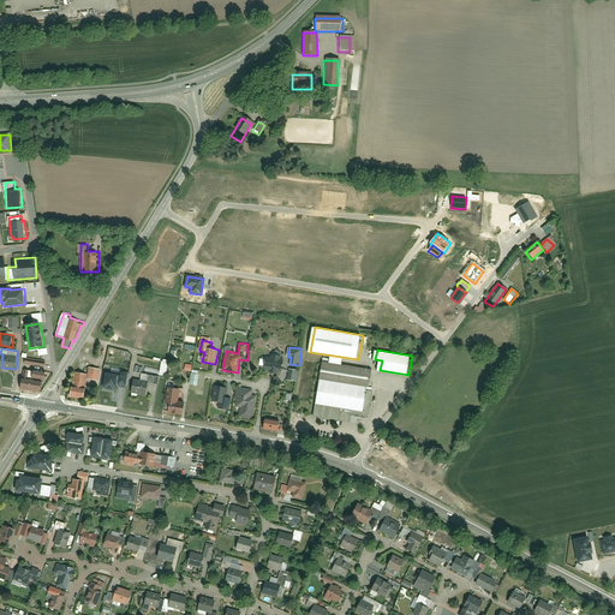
[(273,357),(268,356),(266,368),(272,369),(272,372),(279,374),(279,371),(284,371),(285,359),(282,358),(284,356),(273,353),(273,357)]
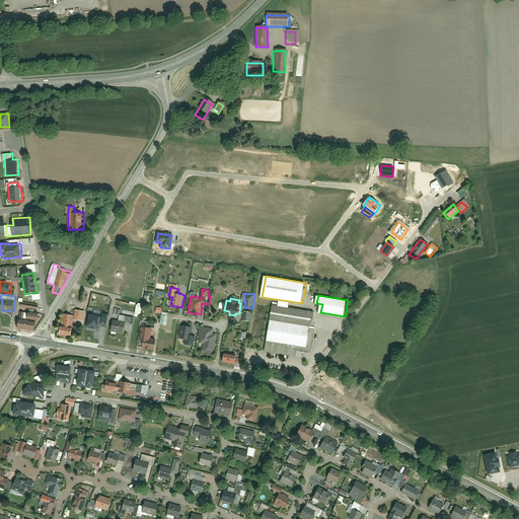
[(315,312),(274,305),(267,351),(303,357),(304,352),(311,353),(316,326),(312,326),(315,312)]
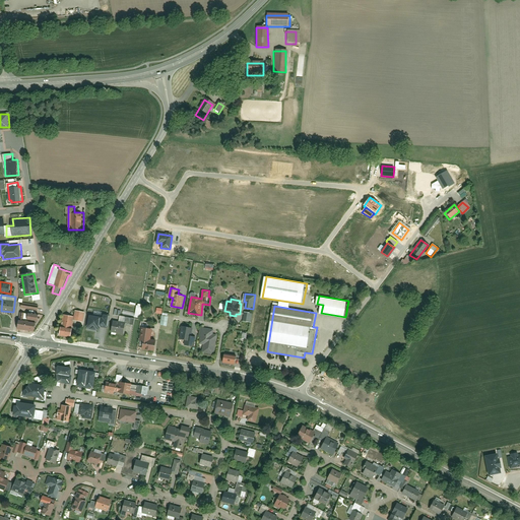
[(75,316),(75,320),(84,322),(86,312),(76,310),(75,316)]
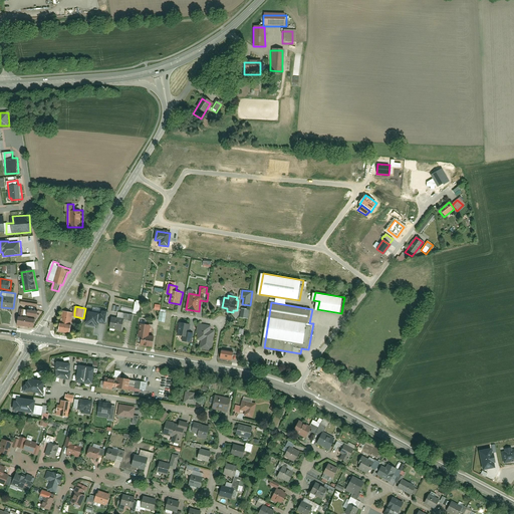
[(251,308),(243,307),(241,317),(249,318),(251,308)]
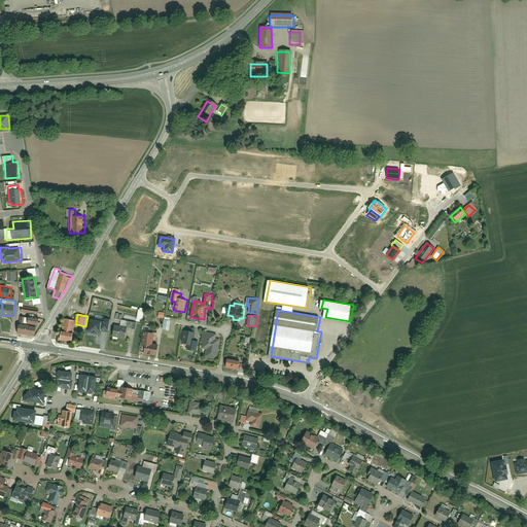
[(36,336),(38,327),(25,324),(26,316),(23,316),(20,332),(36,336)]
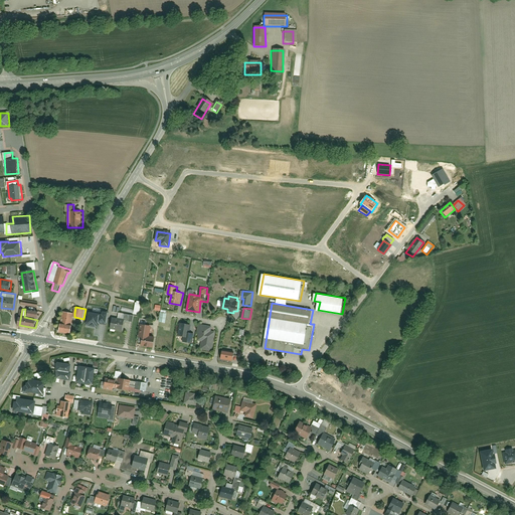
[(40,311),(29,310),(28,316),(39,318),(40,311)]
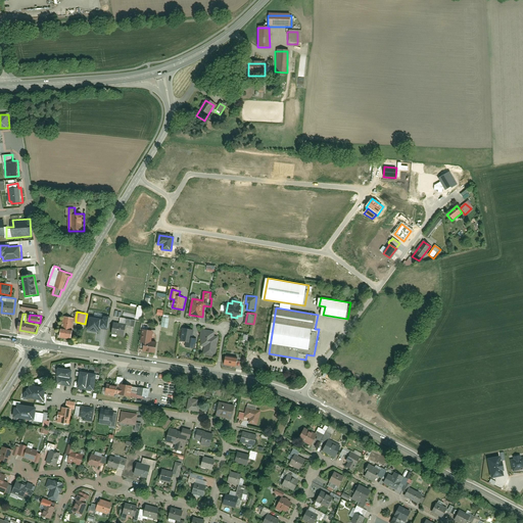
[(61,336),(73,338),(76,322),(76,318),(64,316),(61,336)]
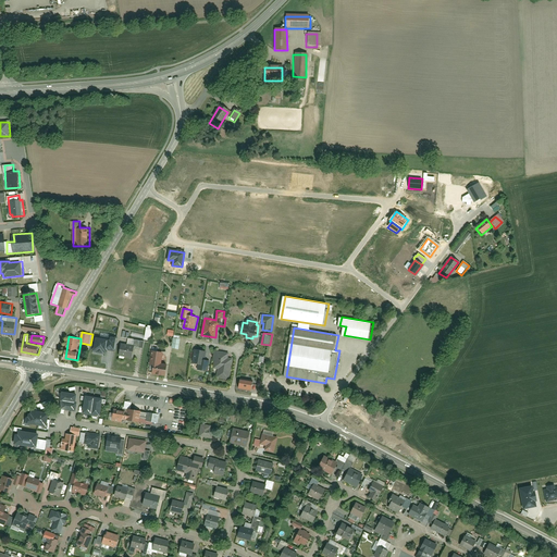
[(112,339),(98,336),(95,350),(108,353),(109,348),(116,350),(119,337),(113,336),(112,339)]
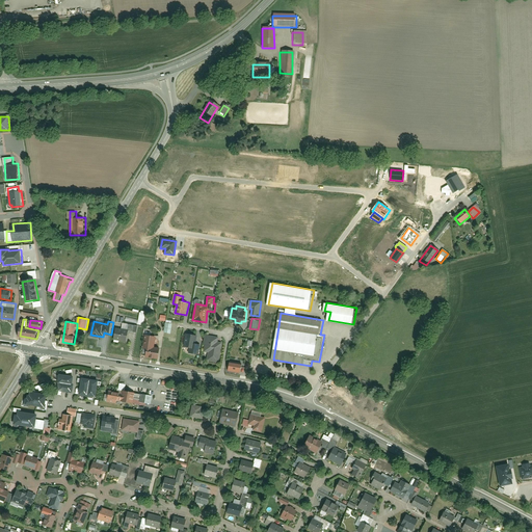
[(166,322),(165,333),(171,334),(174,323),(166,322)]
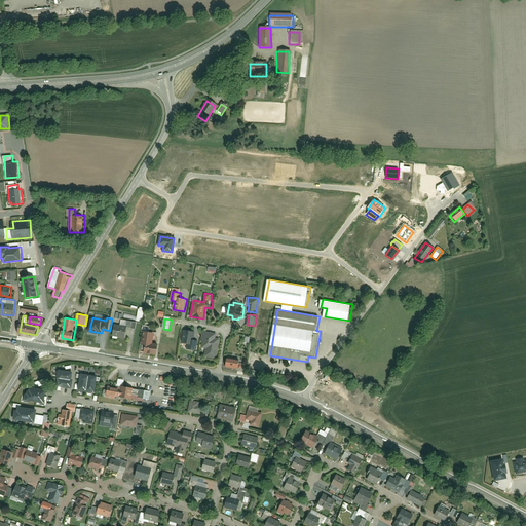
[(119,326),(114,325),(112,336),(124,338),(126,328),(134,329),(136,323),(120,320),(119,326)]
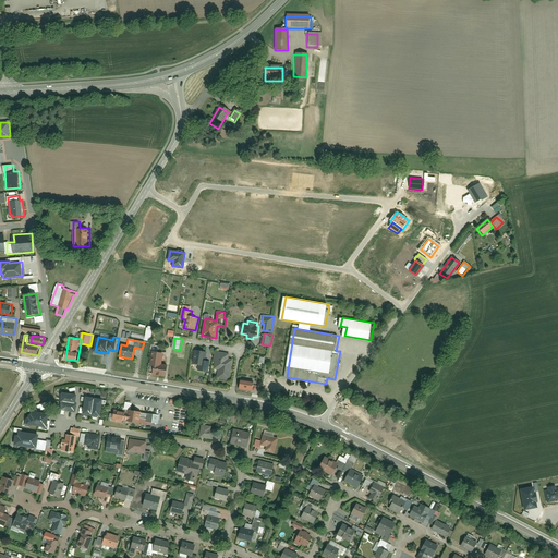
[(208,351),(196,349),(194,363),(201,365),(199,370),(209,372),(211,362),(206,361),(208,351)]
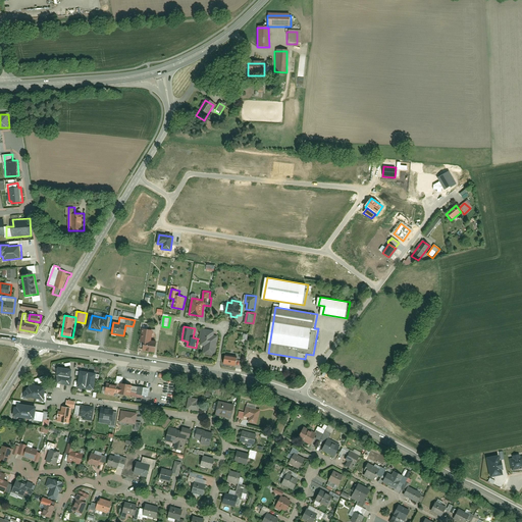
[(142,342),(146,343),(145,350),(157,352),(159,342),(154,341),(155,329),(144,328),(142,342)]
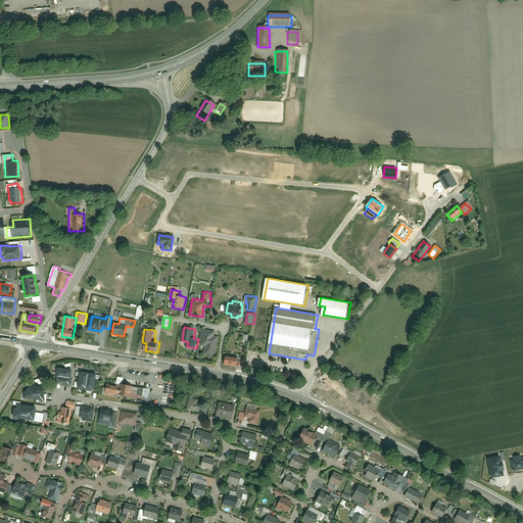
[(216,331),(203,329),(200,345),(205,346),(203,353),(217,355),(220,337),(215,336),(216,331)]
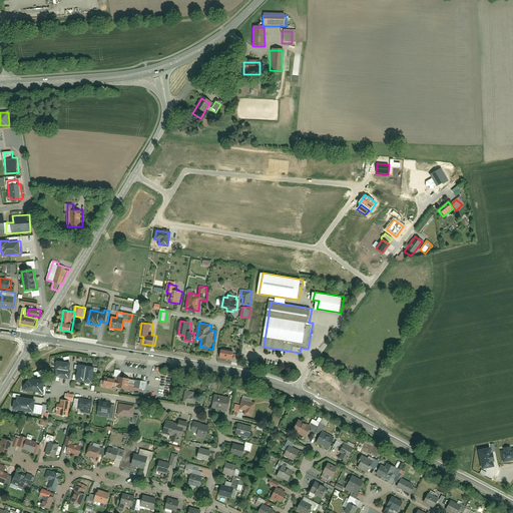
[(233,360),(235,351),(223,349),(221,357),(233,360)]
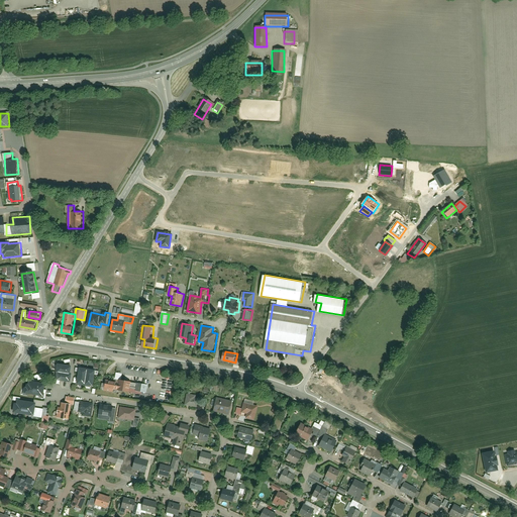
[(71,366),(57,364),(54,381),(68,383),(71,366)]
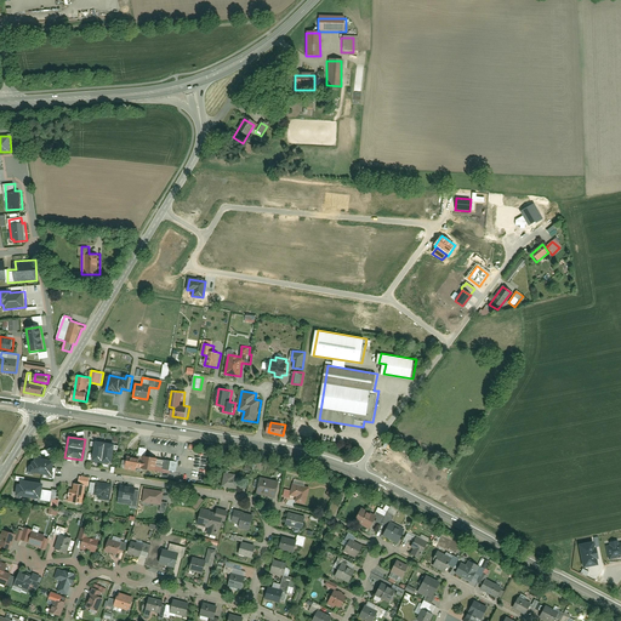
[(109,465),(112,445),(92,442),(90,461),(109,465)]
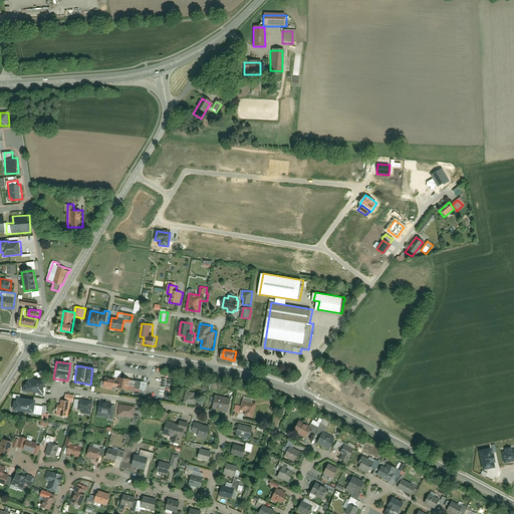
[(103,378),(101,388),(114,390),(114,389),(127,391),(130,379),(116,377),(116,380),(103,378)]
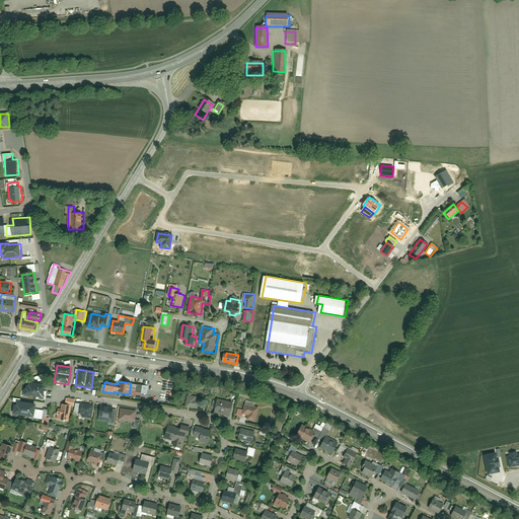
[(22,395),(42,398),(44,385),(28,382),(28,385),(26,385),(25,388),(24,387),(22,395)]
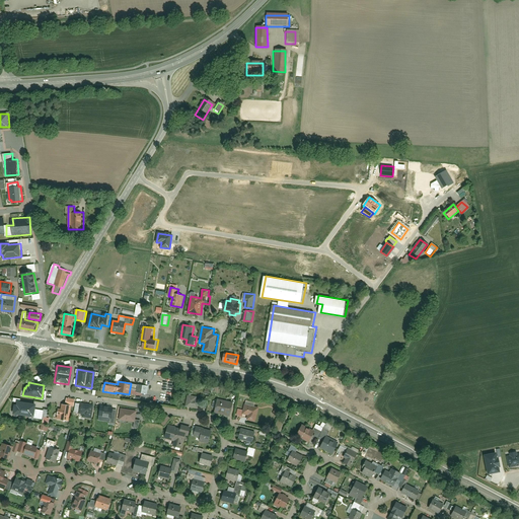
[(196,397),(187,395),(184,406),(198,409),(199,399),(196,398),(196,397)]
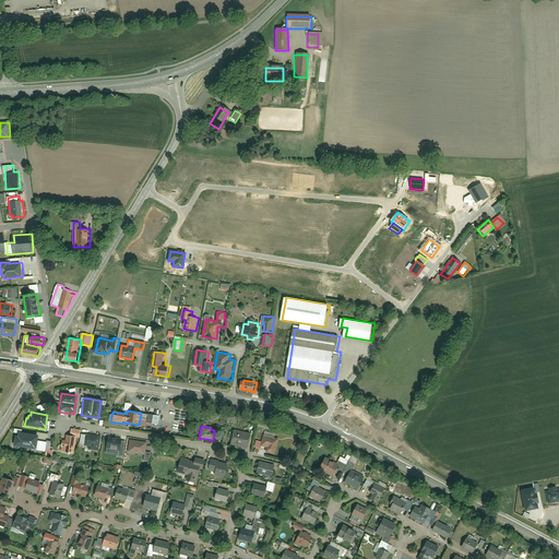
[(250,435),(233,430),(229,444),(247,448),(250,435)]
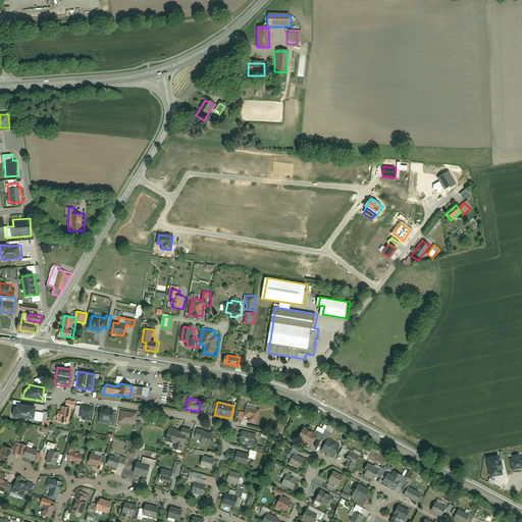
[(11,408),(9,417),(33,420),(35,407),(16,404),(15,408),(11,408)]
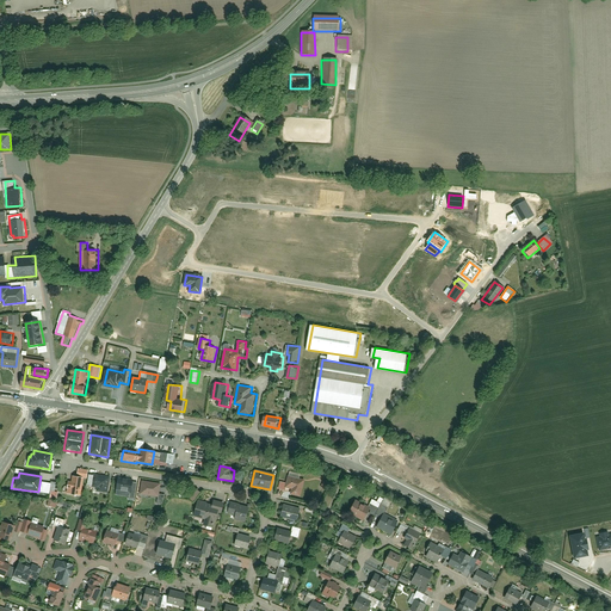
[(107,493),(110,476),(88,474),(87,487),(96,488),(96,491),(107,493)]
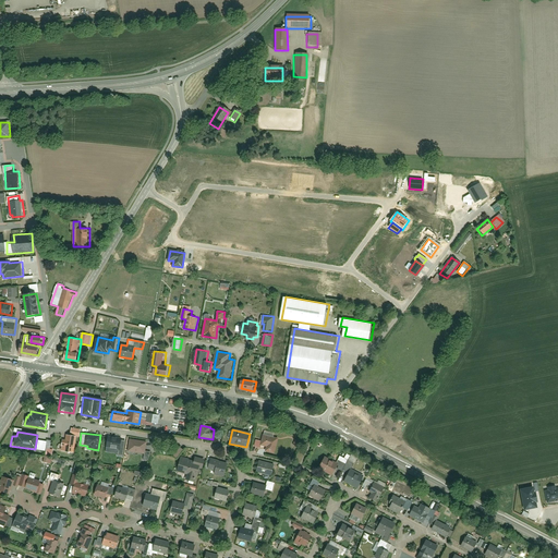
[(73,452),(76,436),(65,434),(64,440),(61,439),(59,450),(73,452)]
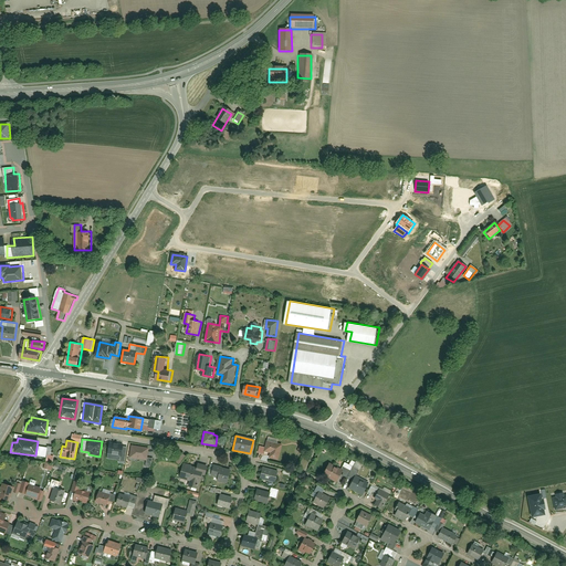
[(270,458),(280,460),(283,443),(266,440),(264,452),(271,454),(270,458)]
